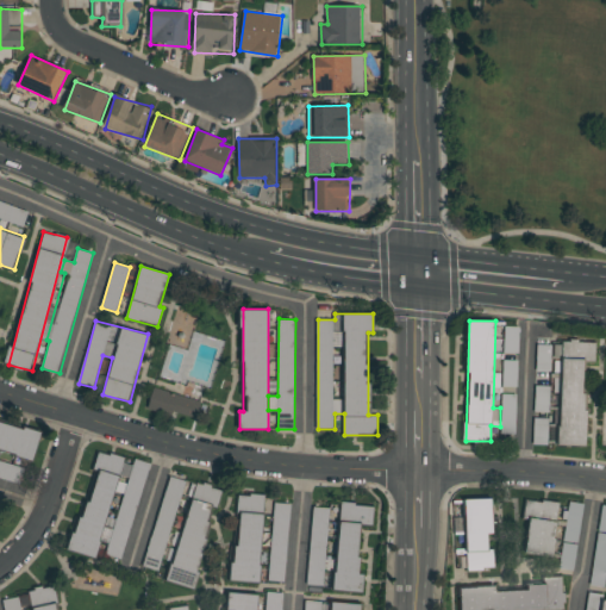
[(519,353),(505,353),(505,325),(519,325),(519,353)]
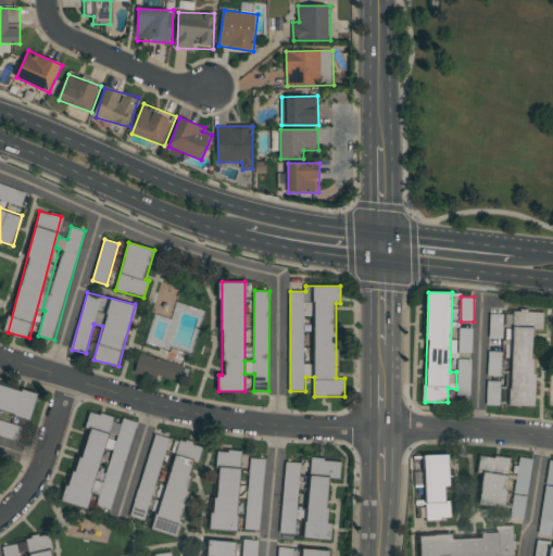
[(510,405),(511,357),(506,357),(506,341),(512,341),(512,327),(506,327),(506,311),(544,312),(543,329),(535,329),(532,406),(510,405)]
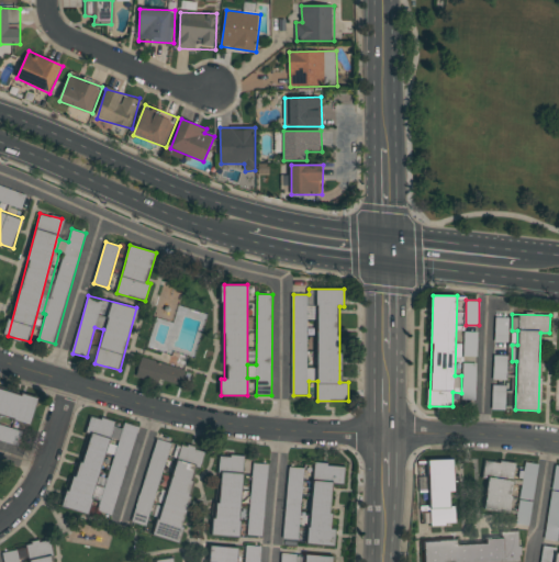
[(506,321),(506,341),(496,341),(496,321),(506,321)]
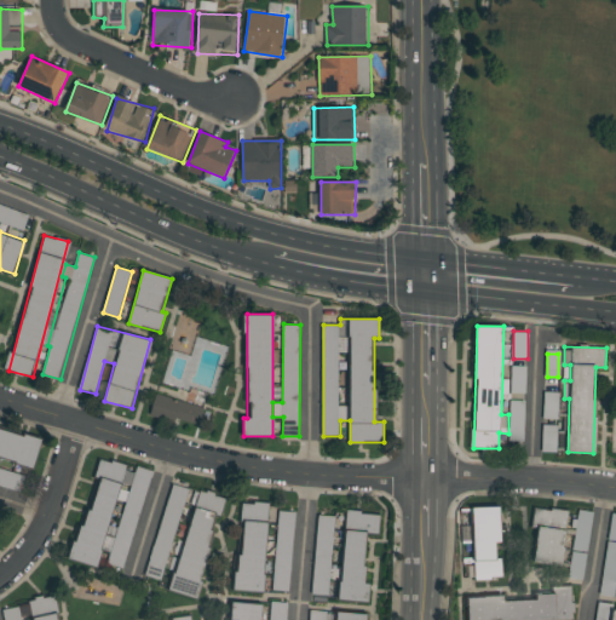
[(527,392),(512,392),(512,366),(527,366),(527,392)]
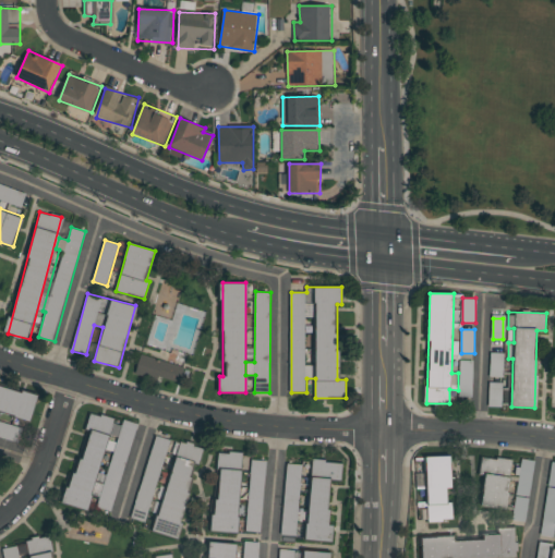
[(503,377),(491,377),(491,353),(503,353),(503,377)]
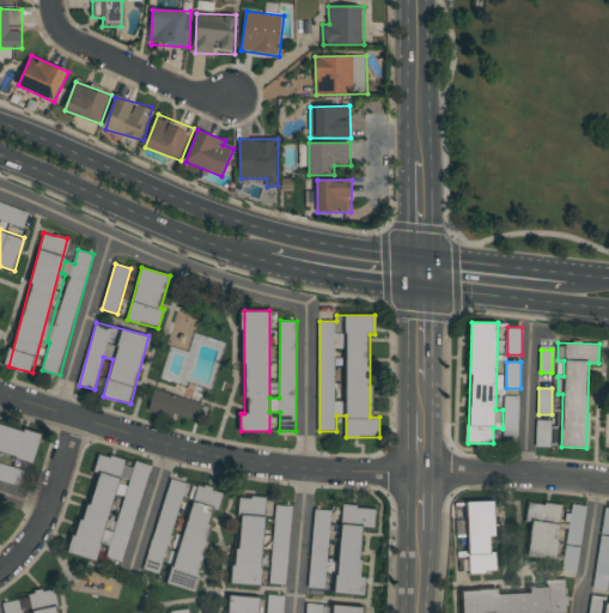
[(203,400),(200,419),(151,411),(154,392),(203,400)]
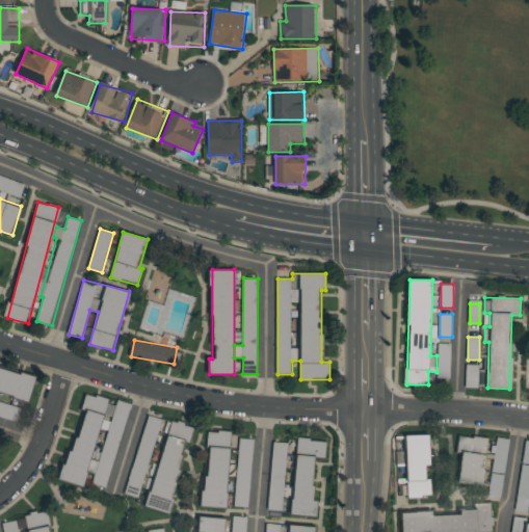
[(451,343),(451,378),(439,378),(438,343),(451,343)]
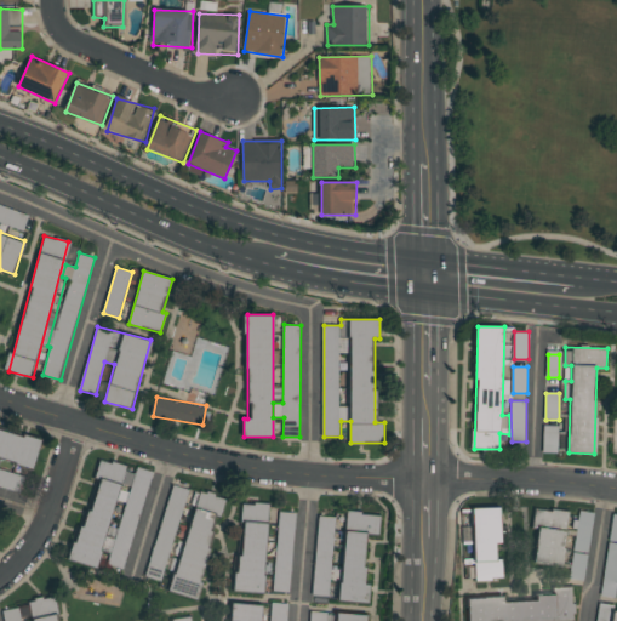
[(558,453),(544,453),(544,426),(558,426),(558,453)]
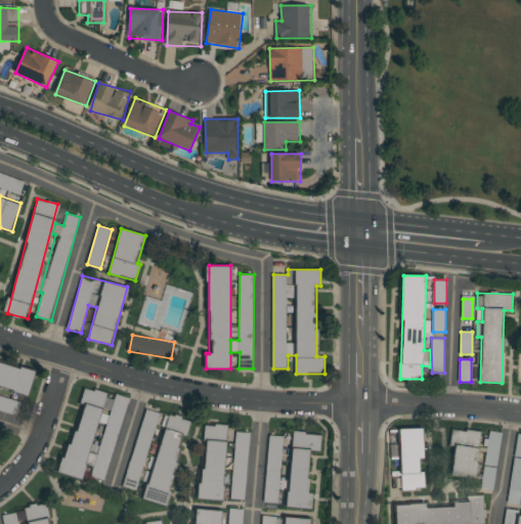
[(0,362),(35,373),(29,394),(0,386),(0,362)]
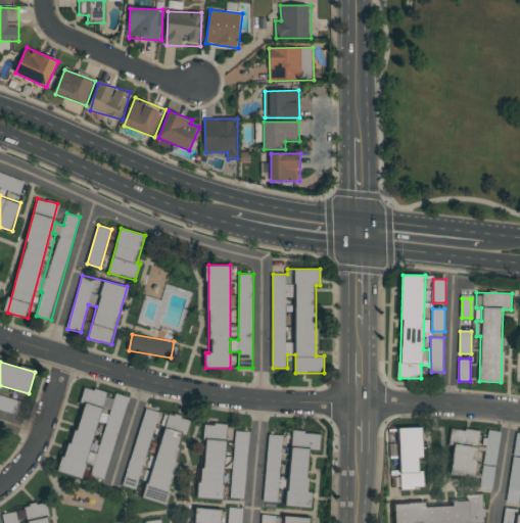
[(128,396),(107,479),(92,476),(94,466),(86,464),(82,478),(62,473),(81,402),(85,387),(115,395),(115,393),(128,396)]
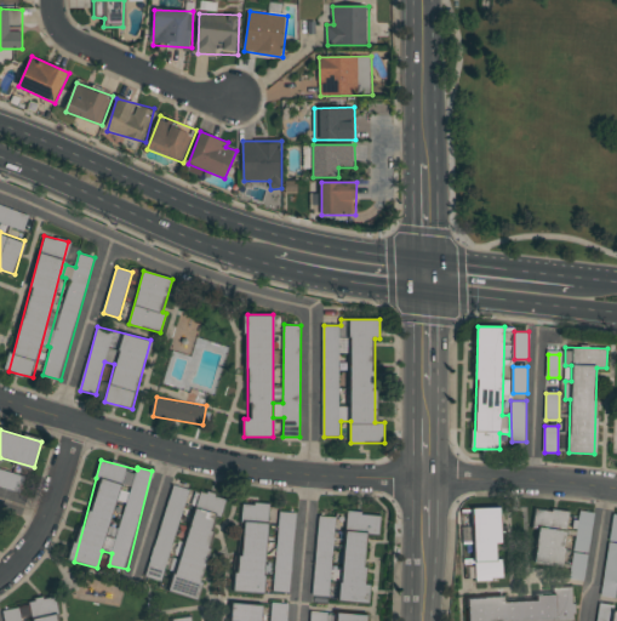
[(189,489),(164,581),(147,576),(173,484),(189,489)]
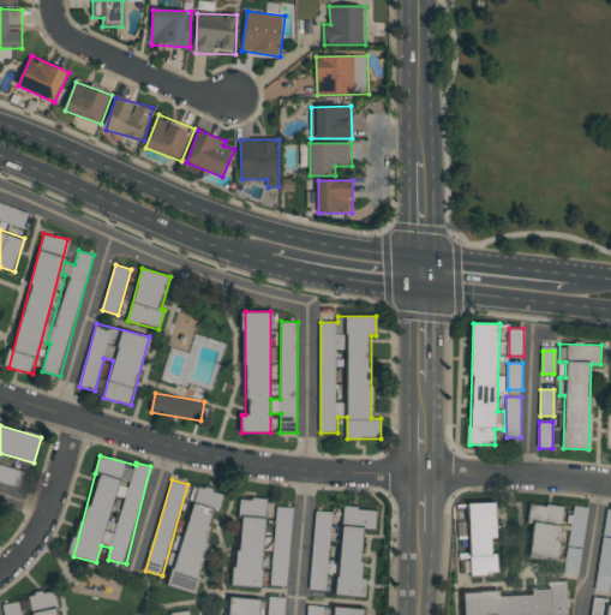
[(195,592),(171,586),(197,485),(225,493),(220,513),(216,512),(195,592)]
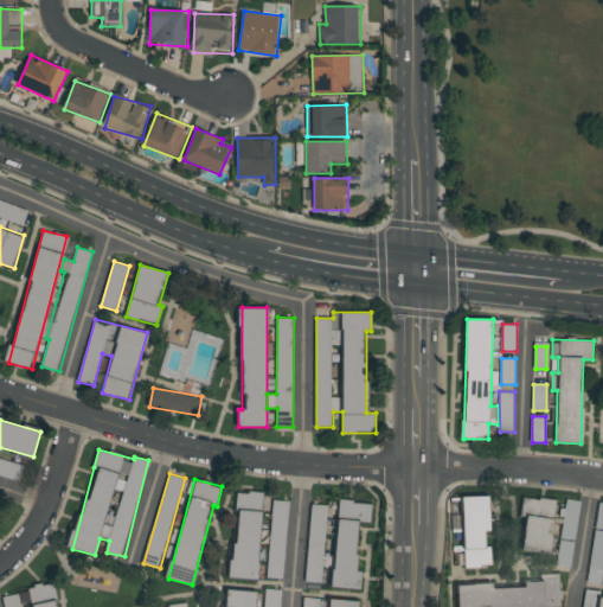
[(263,493),(258,580),(232,579),(237,492),(263,493)]
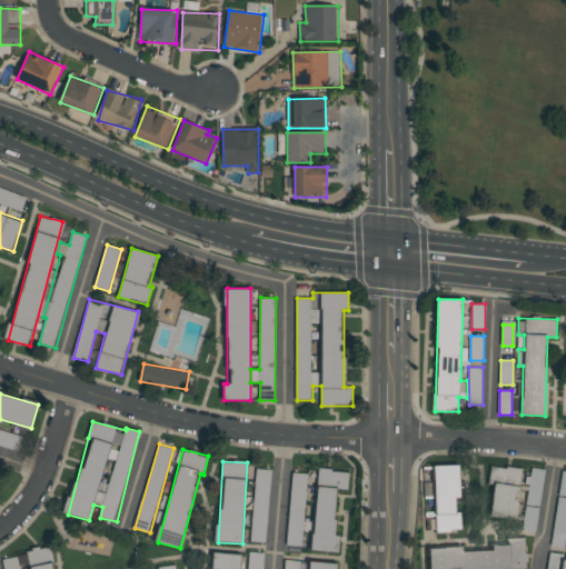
[(459,463),(460,532),(426,532),(425,480),(433,480),(433,465),(459,463)]
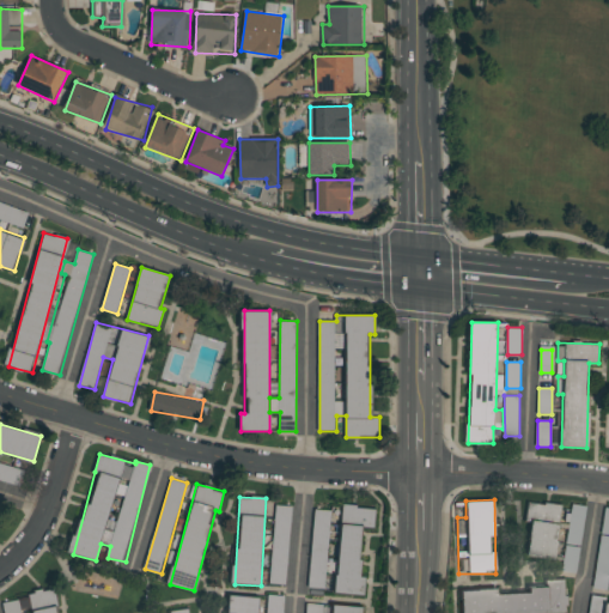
[(529,502),(561,505),(555,559),(528,556),(531,521),(527,520),(529,502)]
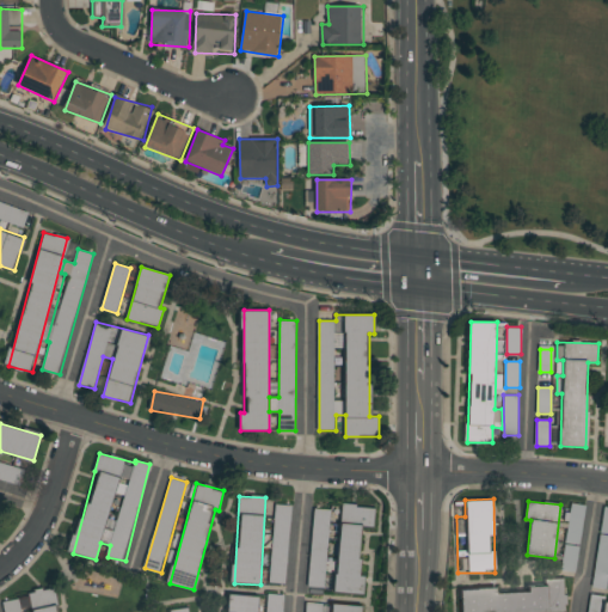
[(293,506),(287,583),(270,582),(276,505),(293,506)]
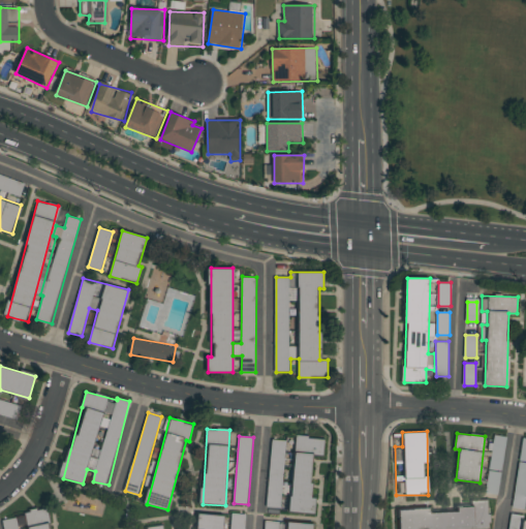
[(313,455),(311,497),(316,497),(315,514),(291,512),(296,436),(325,438),(323,456),(313,455)]
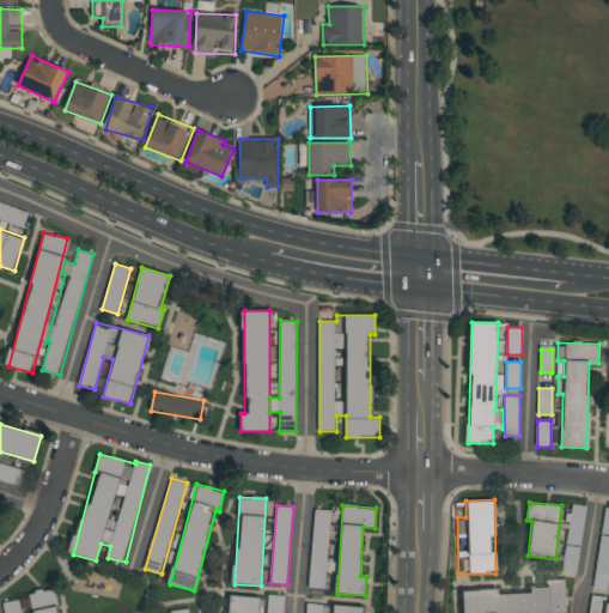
[(330,510),(327,590),(311,589),(315,509),(330,510)]
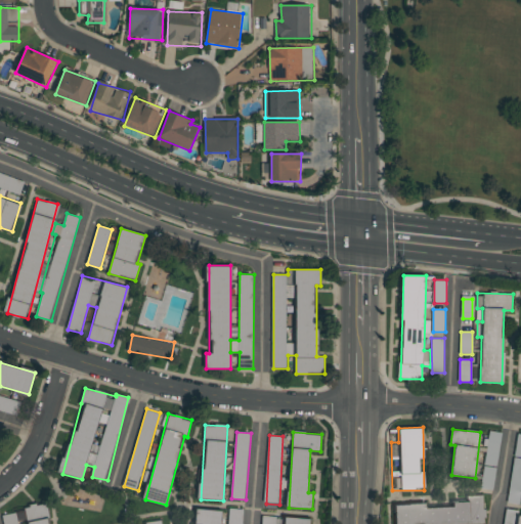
[(487,479),(487,475),(496,475),(496,468),(484,468),(483,489),(493,489),(494,479),(487,479)]
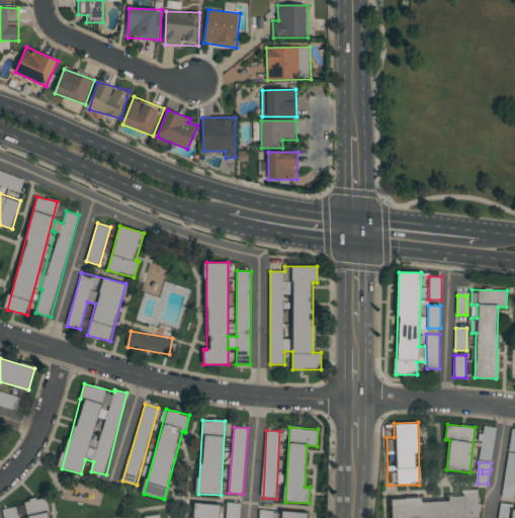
[(392,517),(392,499),(422,498),(422,502),(448,501),(448,497),(463,496),(463,491),(479,490),(480,517),(455,517),(392,517)]
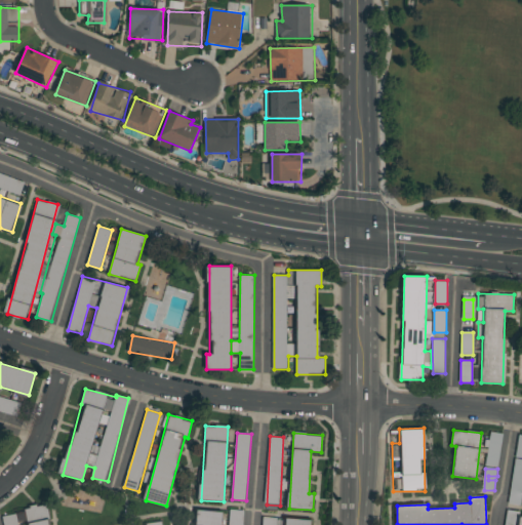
[(29,524),(26,510),(48,505),(51,519),(48,520),(49,524),(29,524)]
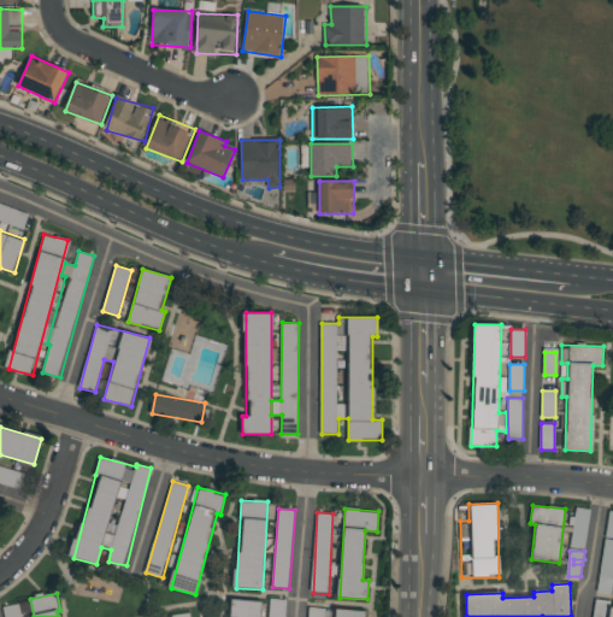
[(263,601),(261,616),(230,616),(233,599),(263,601)]
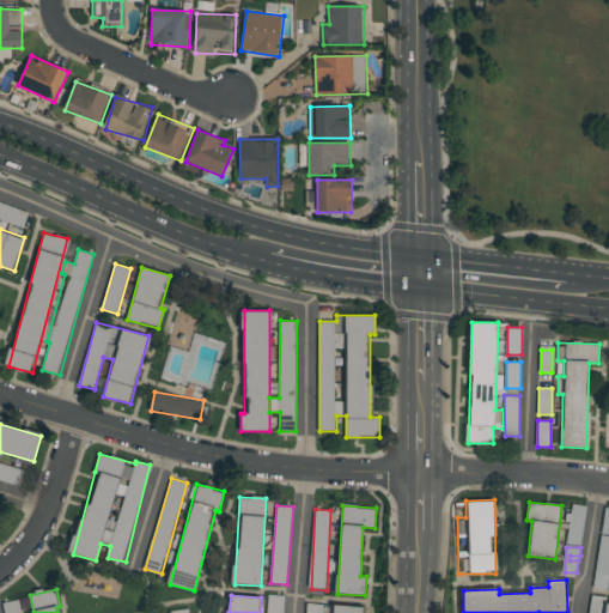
[(286,596),(284,612),(268,612),(270,595),(286,596)]
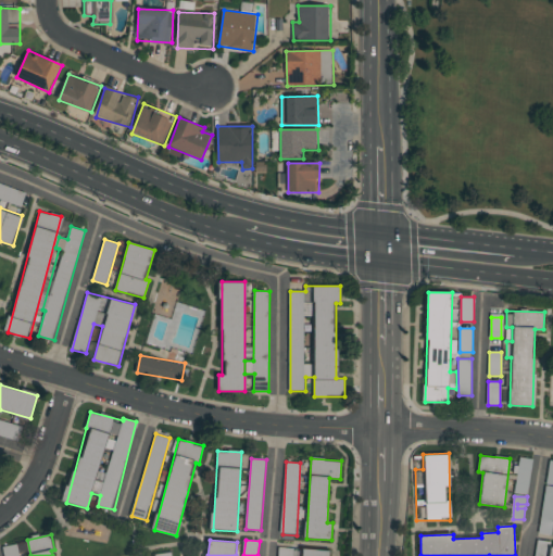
[(536,555),(552,555),(552,548),(551,548),(552,542),(539,540),(536,555)]
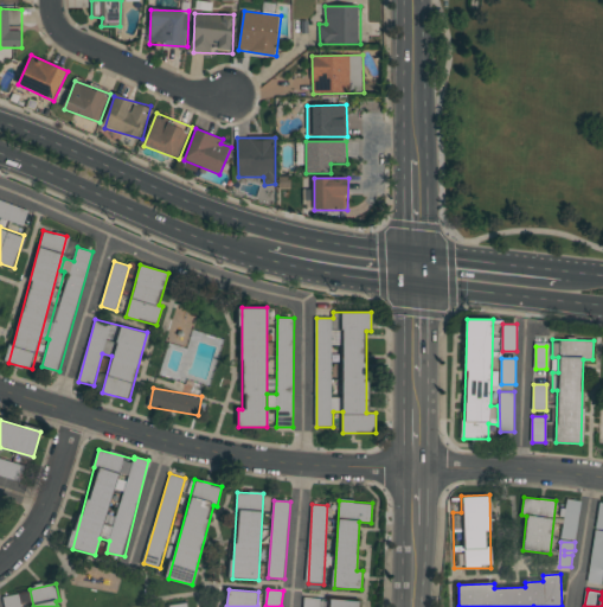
[(6,606),(5,600),(20,596),(23,606),(6,606)]
